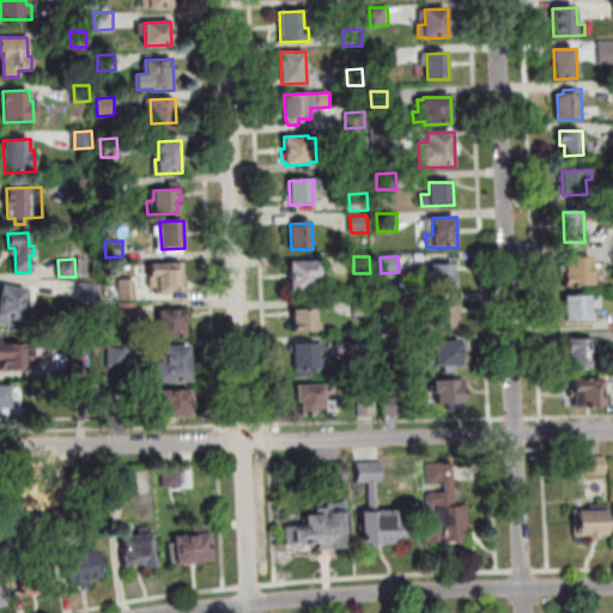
[(79,259),(90,260),(89,277),(77,275),(79,259)]
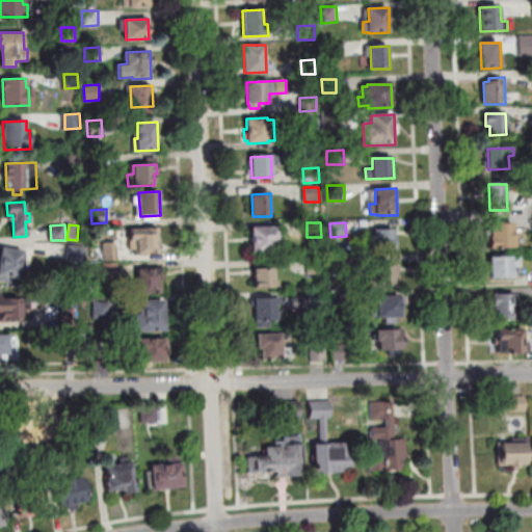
[(490,249),(490,239),(491,239),(491,225),(513,224),(514,238),(520,238),(520,247),(514,247),(514,249),(490,249)]
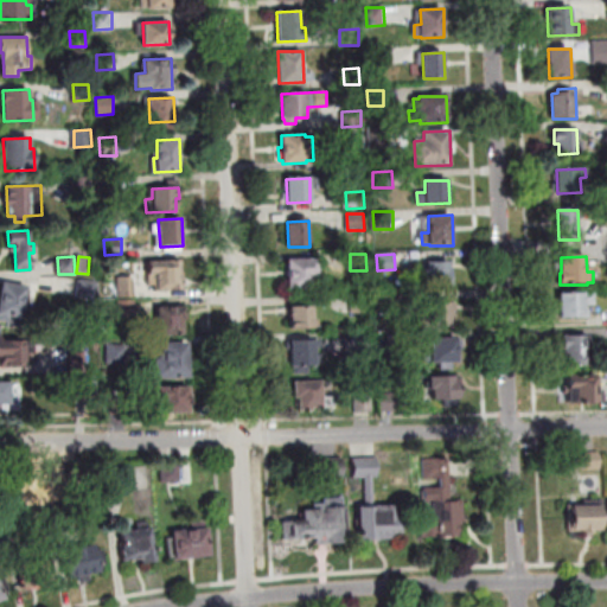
[(149,285),(148,261),(181,260),(183,289),(157,291),(157,283),(149,285)]
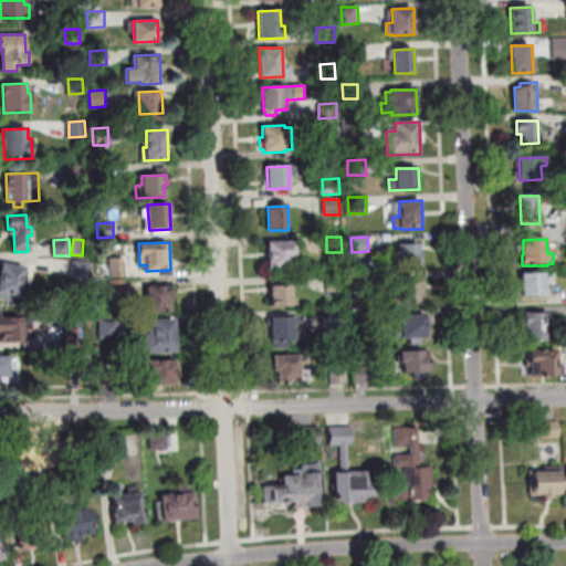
[(268,243),(296,242),(297,268),(291,268),(291,270),(269,271),(268,243)]
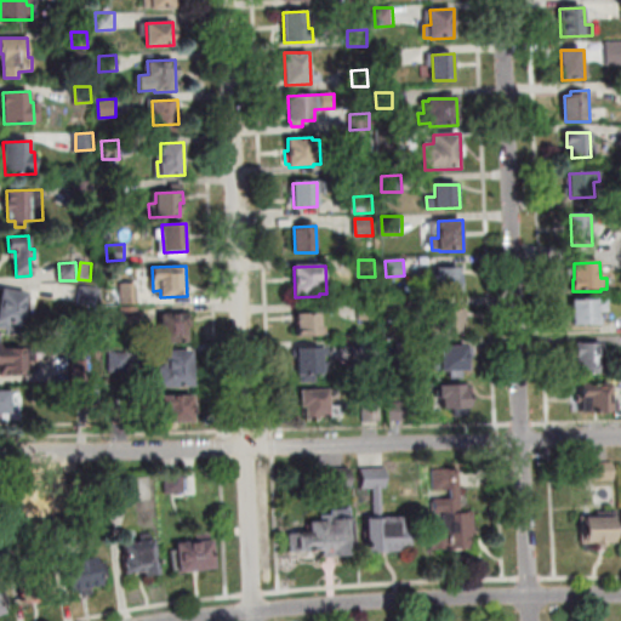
[(434,269),(461,268),(462,292),(436,294),(434,269)]
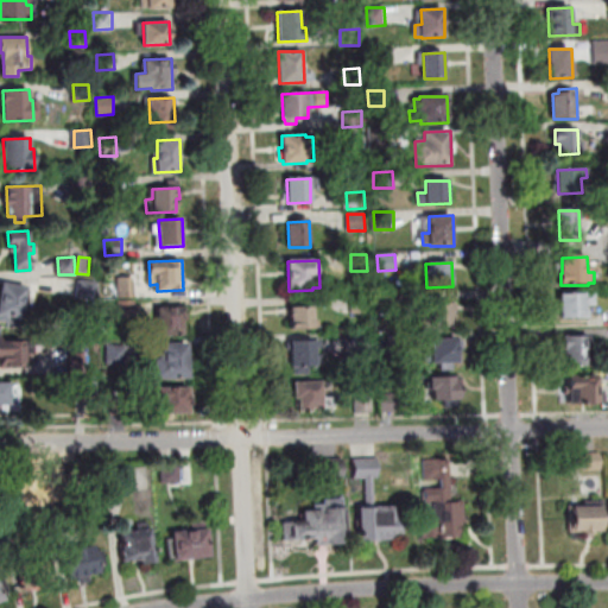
[(120,297),(119,278),(134,278),(135,297),(120,297)]
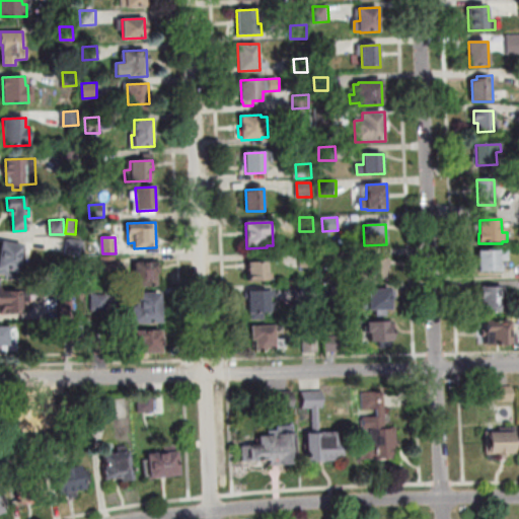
[(70,238),(85,240),(82,258),(67,255),(70,238)]
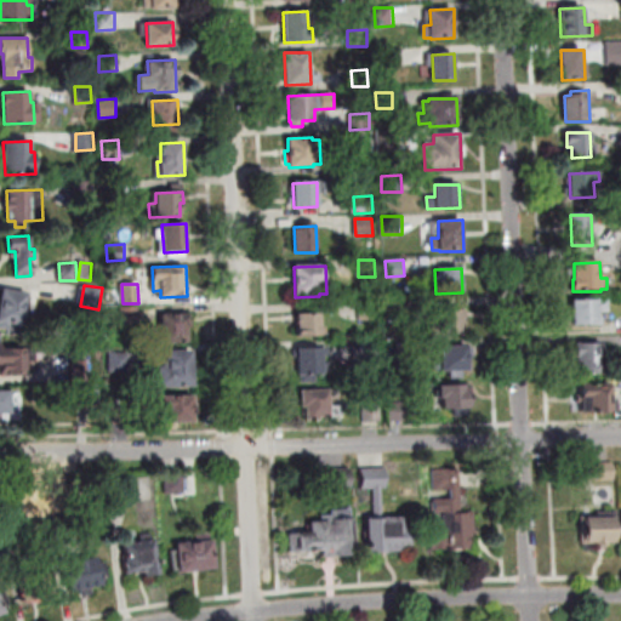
[(0,300),(3,289),(28,295),(21,326),(11,324),(10,330),(0,328),(0,300)]
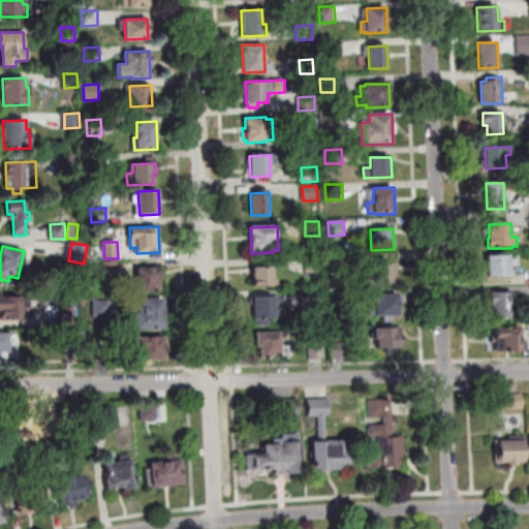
[(519,255),(520,267),(509,267),(509,271),(514,271),(514,277),(489,278),(488,256),(519,255)]
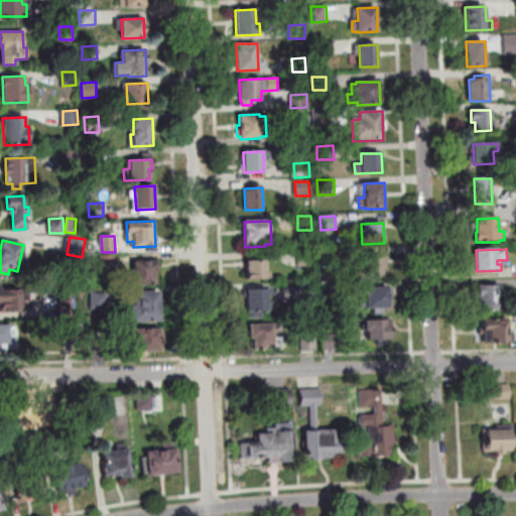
[(338,264),(321,264),(320,251),(338,250),(338,264)]
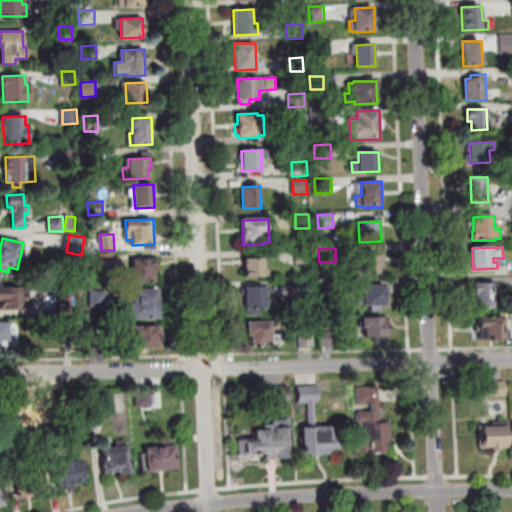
[(310,250),(310,263),(296,264),(296,250),(310,250)]
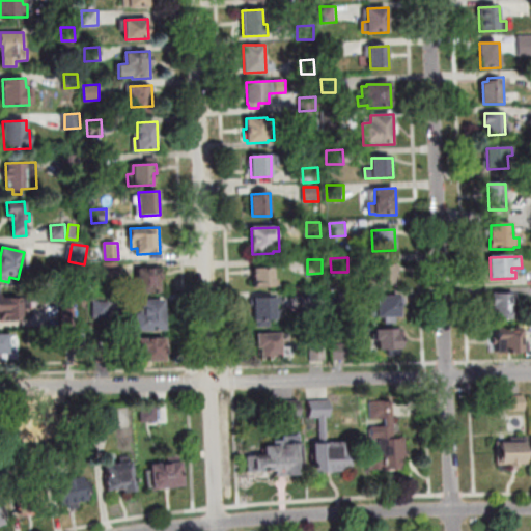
[(119,277),(105,277),(104,263),(118,262),(119,277)]
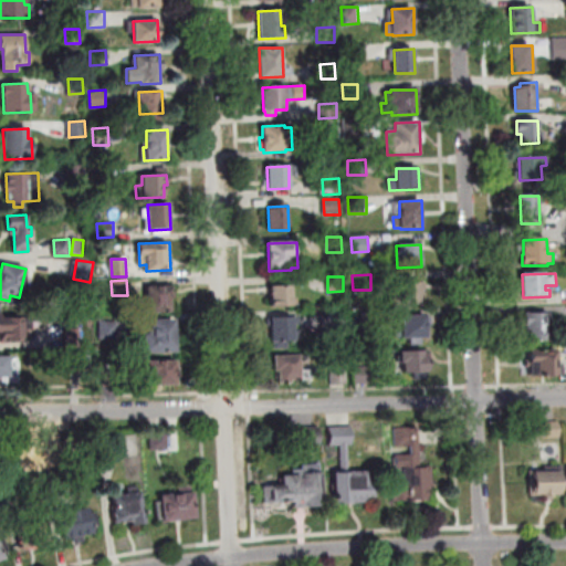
[(422,283),(423,305),(394,306),(392,295),(401,295),(401,283),(422,283)]
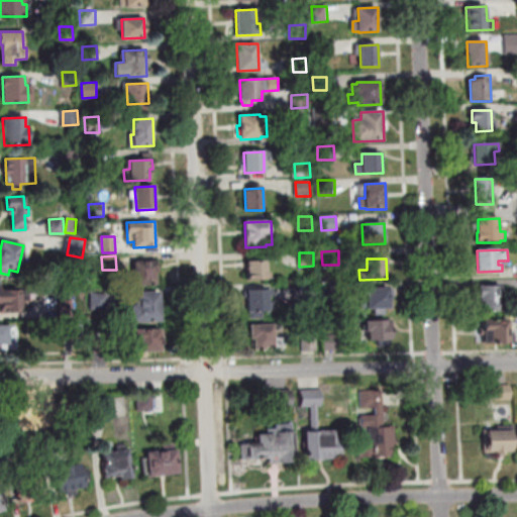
[(133,263),(158,261),(158,273),(156,273),(157,285),(134,286),(133,263)]
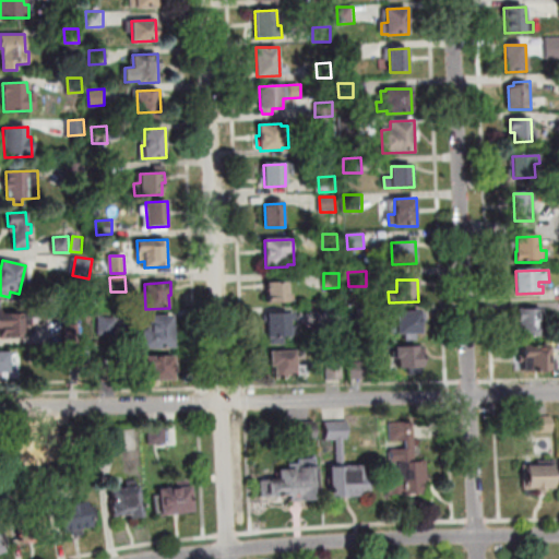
[(287,282),(288,294),(294,293),(294,301),(288,301),(288,302),(268,302),(266,283),(287,282)]
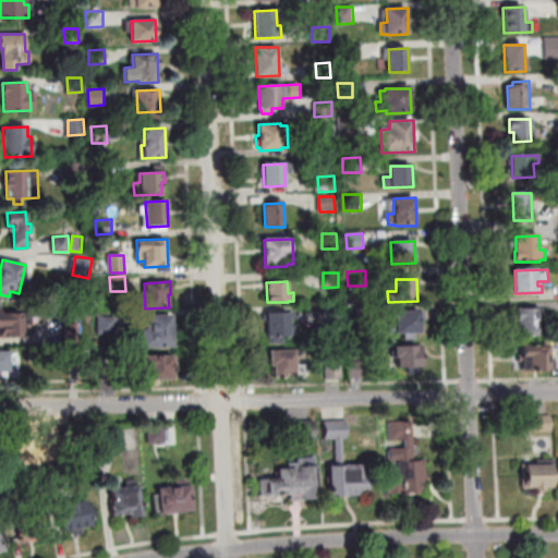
[(0,307),(2,307),(2,314),(21,314),(21,338),(0,338),(0,307)]
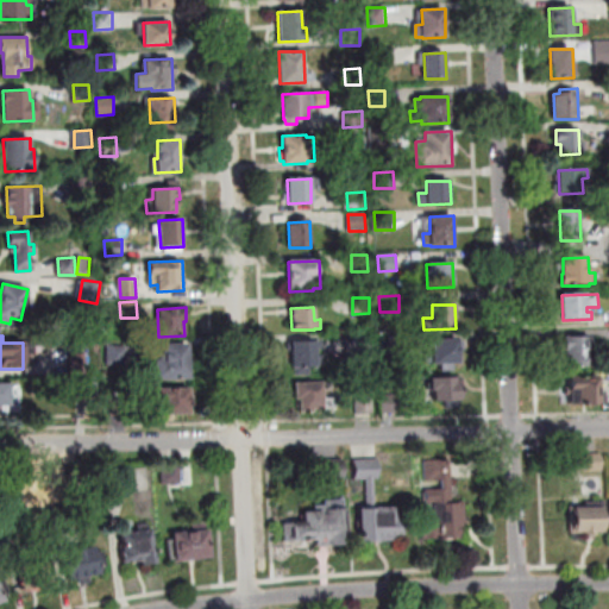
[(395,336),(396,355),(381,356),(380,337),(395,336)]
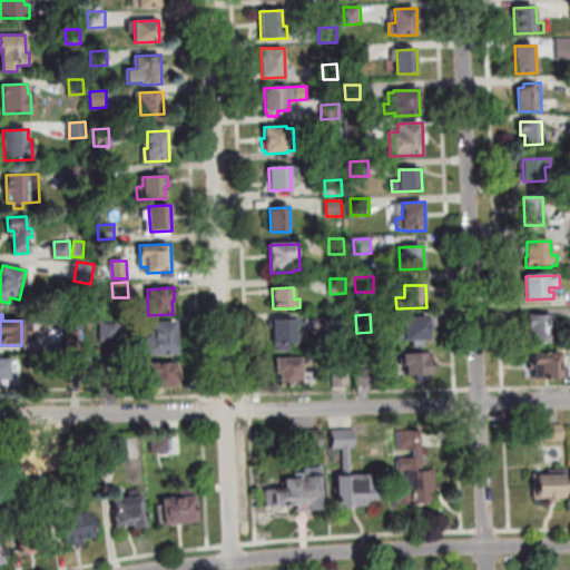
[(531,345),(530,328),(529,328),(528,316),(553,316),(553,330),(551,330),(551,344),(531,345)]
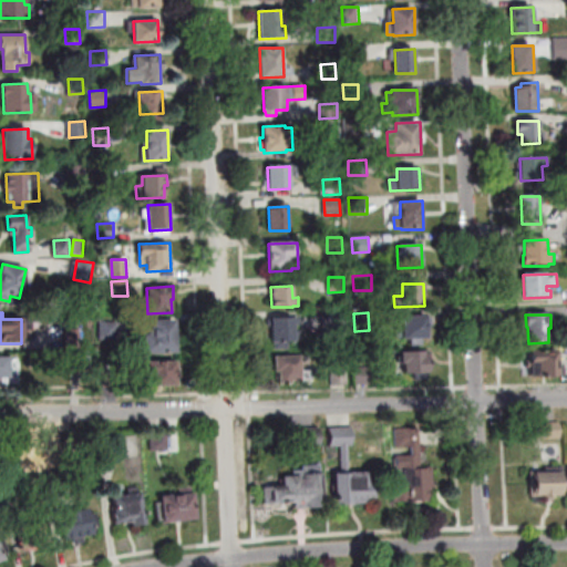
[(428,316),(429,339),(404,339),(403,317),(428,316)]
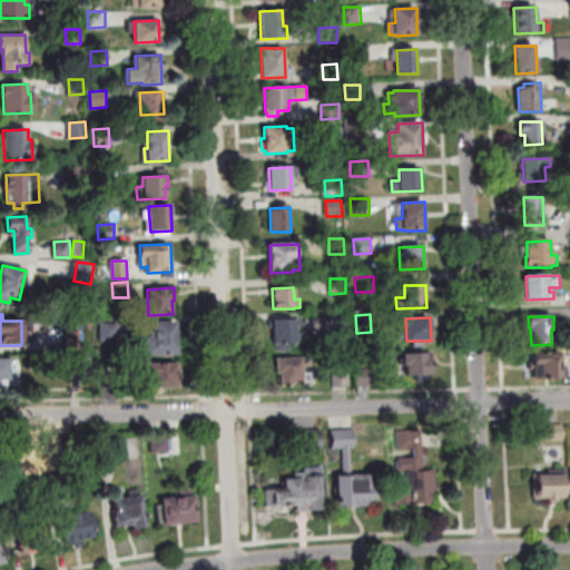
[(274,345),(274,321),(296,320),(297,344),(291,344),(291,351),(277,352),(277,345),(274,345)]
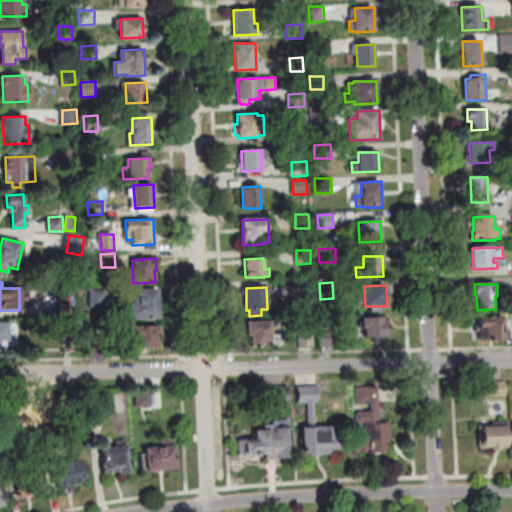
[(160,320),(132,321),(131,303),(137,303),(137,290),(159,289),(160,320)]
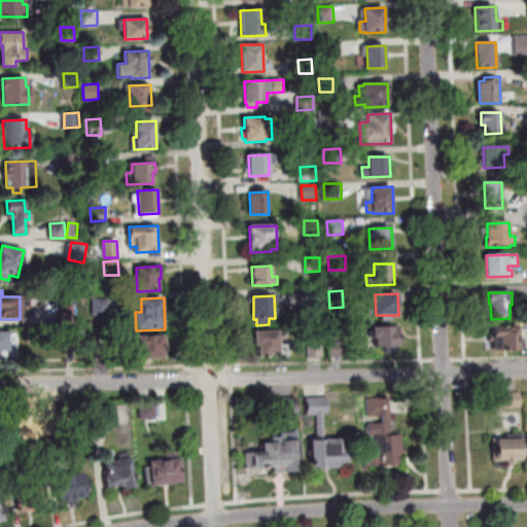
[(94,300),(109,300),(109,316),(93,316),(94,300)]
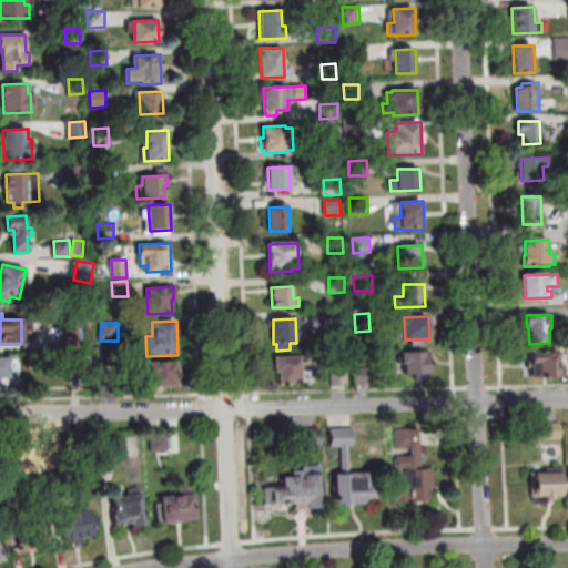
[(67,331),(81,331),(81,348),(67,350),(67,331)]
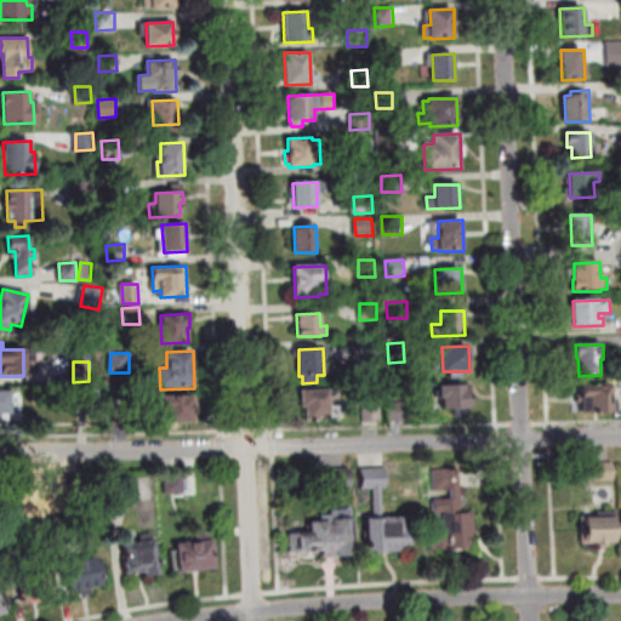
[(79,386),(101,385),(102,404),(80,405),(79,386)]
